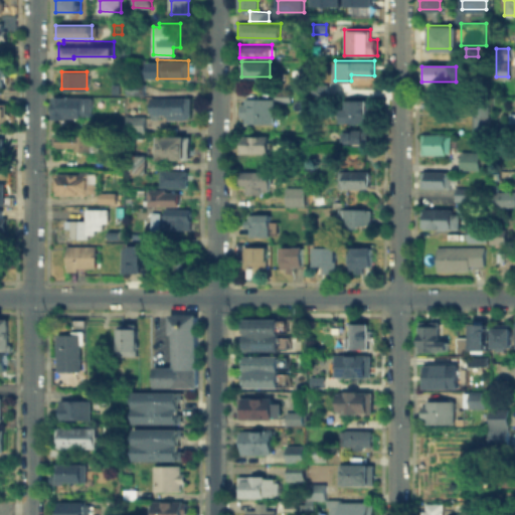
[(312,91),(312,76),(327,77),(327,91),(312,91)]
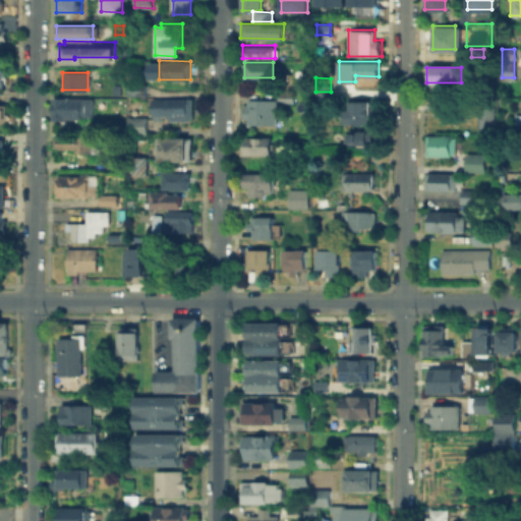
[(127,95),(127,82),(146,82),(146,95),(127,95)]
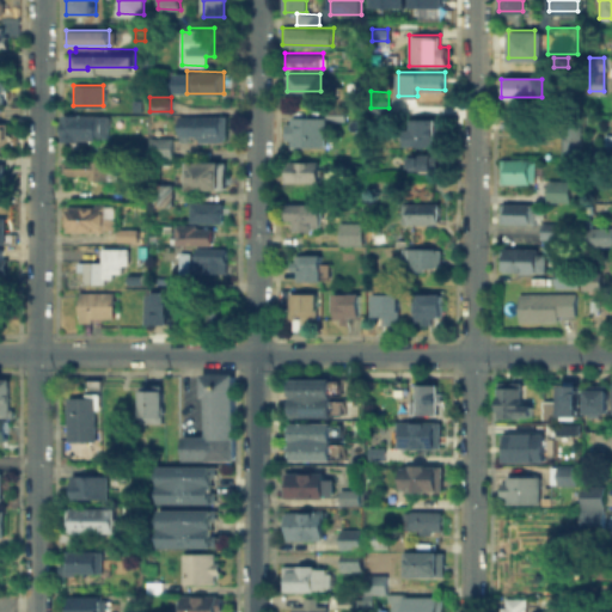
[(326,115),(325,115),(325,102),(344,102),(344,115),(326,115)]
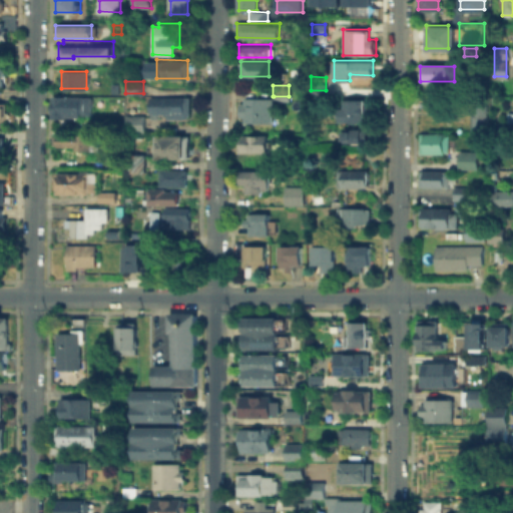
[(90,96),(90,116),(53,116),(53,96),(90,96)]
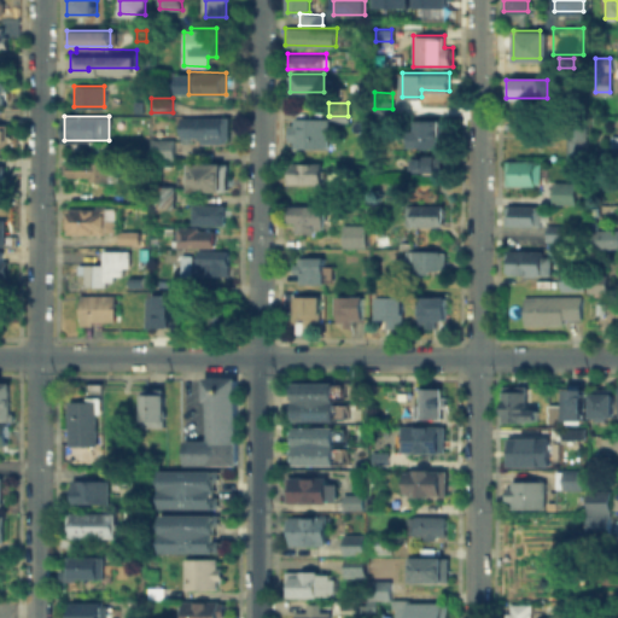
[(328,116),(330,116),(330,147),(293,146),(293,140),(289,140),(289,122),(293,122),(293,116),(328,116)]
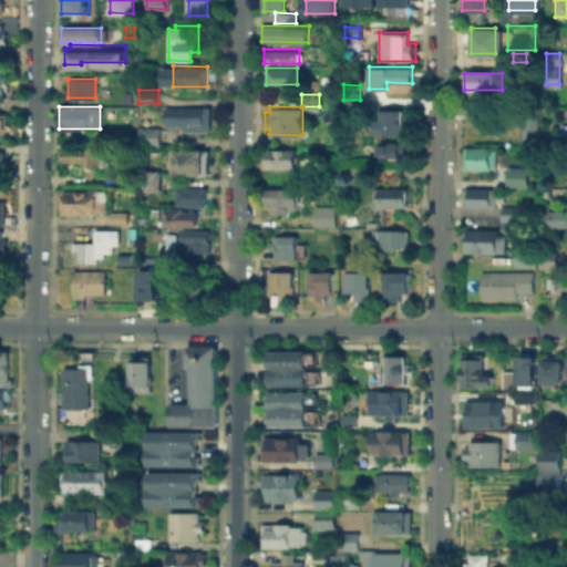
[(165,107),(208,107),(208,130),(165,130),(165,107)]
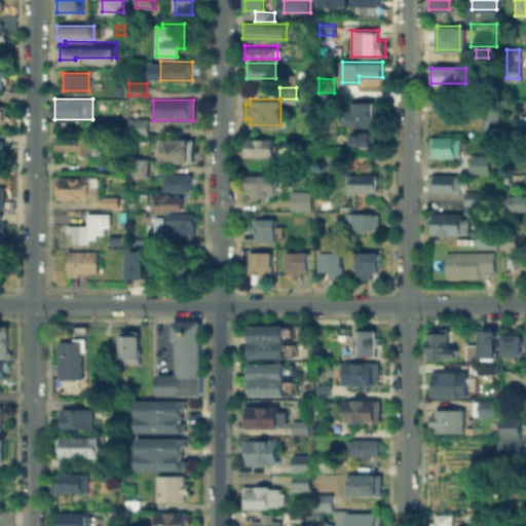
[(349,102),(379,102),(379,124),(349,123),(349,102)]
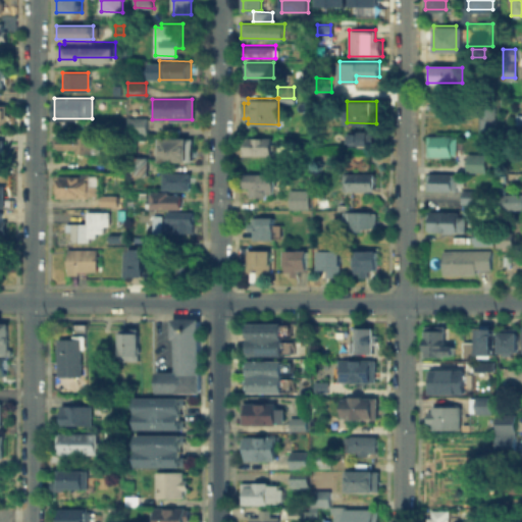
[(493,101),(493,132),(478,132),(479,101),(493,101)]
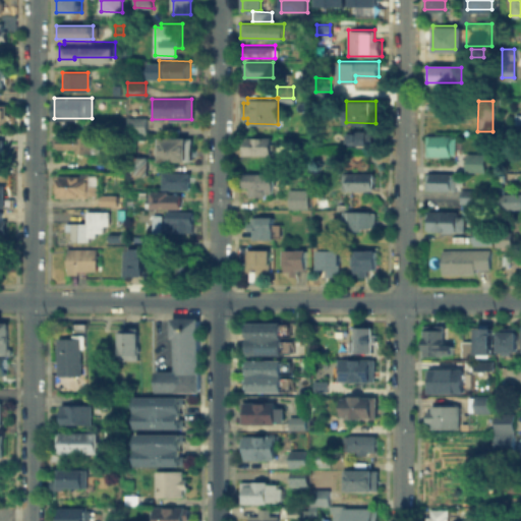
[(145,115),(145,132),(126,132),(126,115),(145,115)]
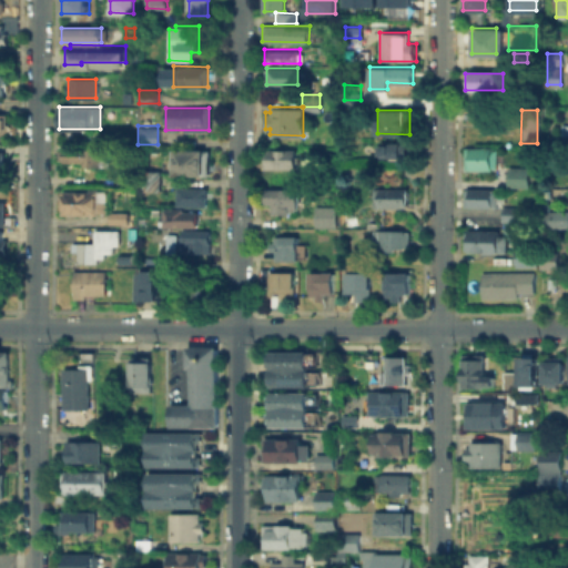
[(379,143),(378,158),(403,158),(404,144),(379,143)]
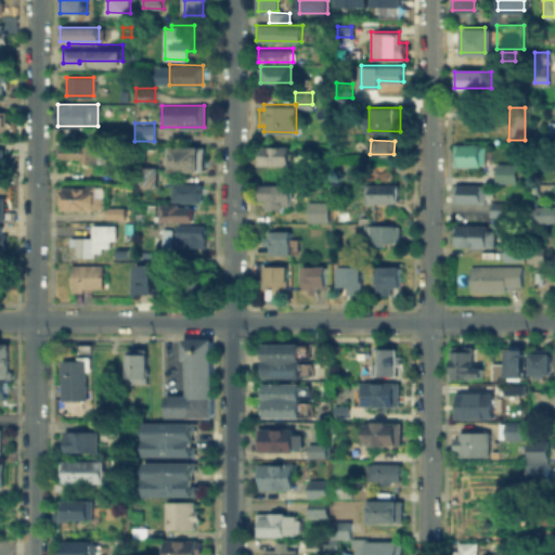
[(60,143),(97,143),(97,159),(60,159),(60,143)]
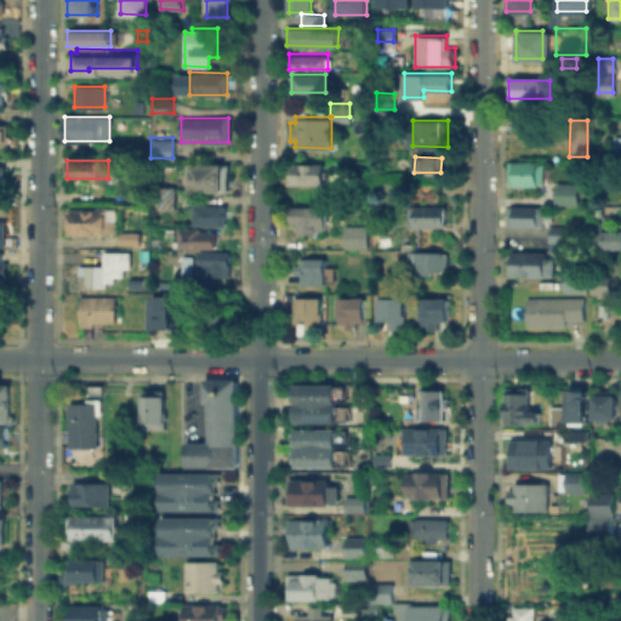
[(541,161),(541,186),(507,186),(507,161),(541,161)]
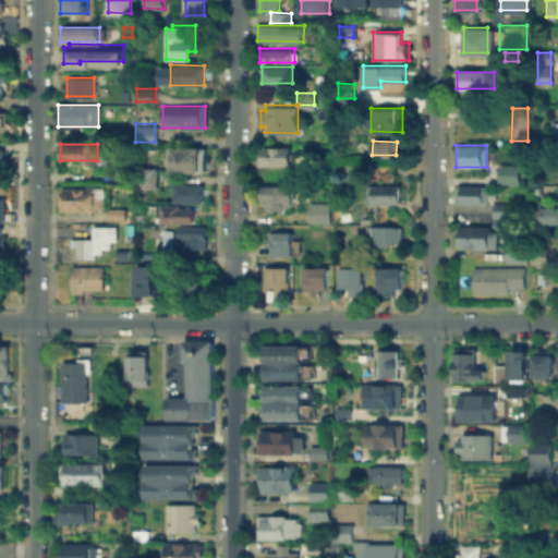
[(166,170),(166,146),(205,146),(205,170),(166,170)]
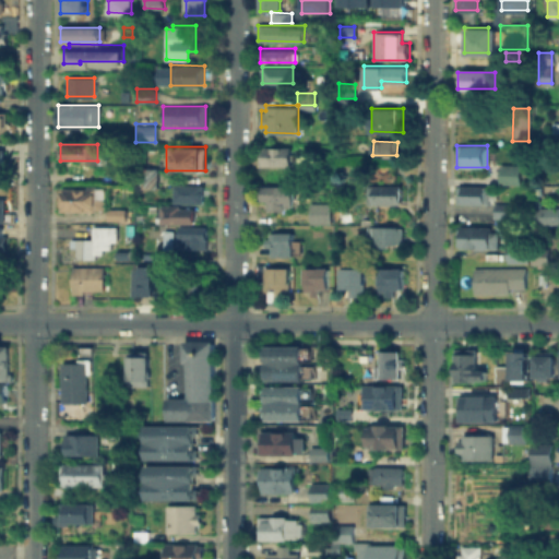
[(289,146),(289,165),(259,165),(259,146),(289,146)]
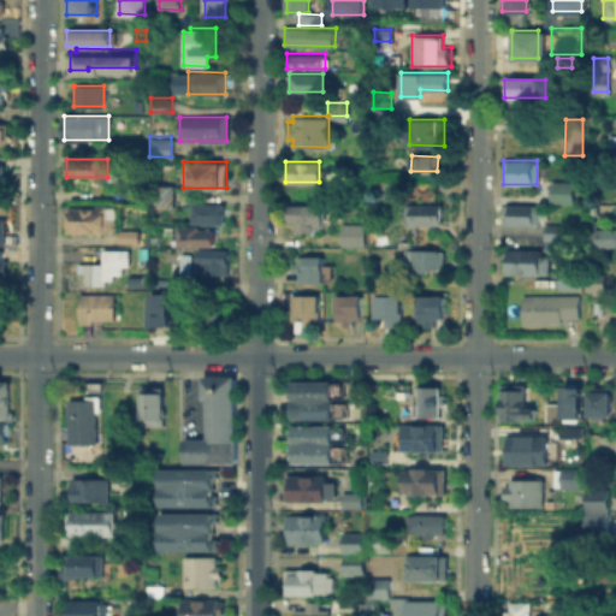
[(572,183),(572,202),(550,202),(550,183),(572,183)]
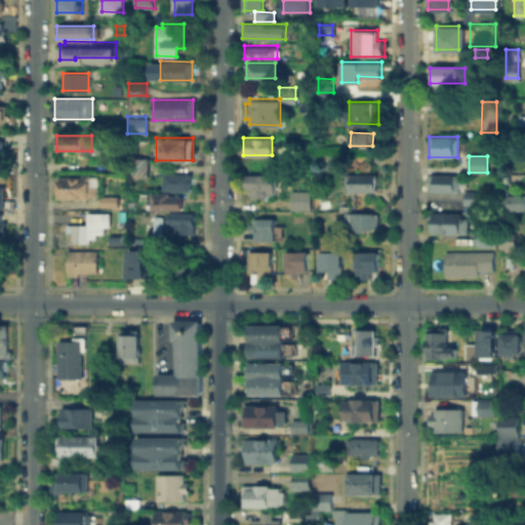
[(145,165),(145,175),(129,175),(129,165),(145,165)]
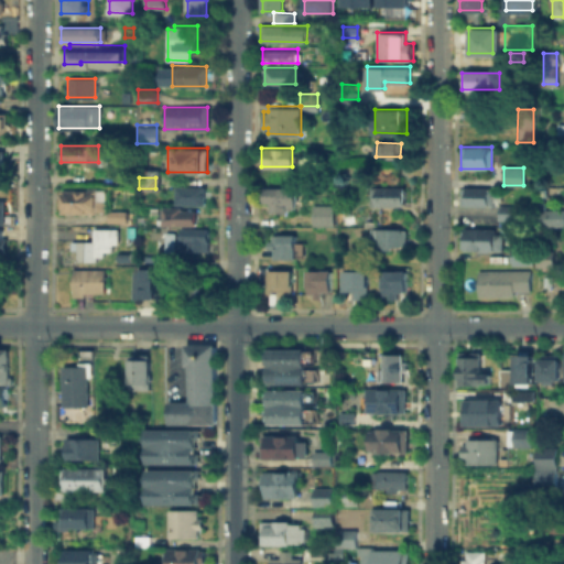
[(175,202),(175,185),(204,185),(204,202),(175,202)]
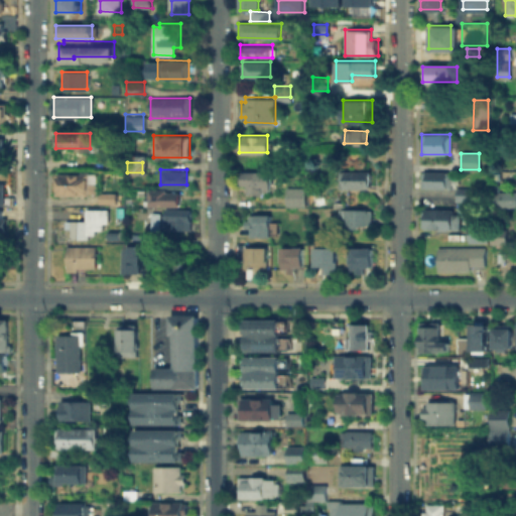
[(340,170),(368,170),(368,189),(340,188),(340,170)]
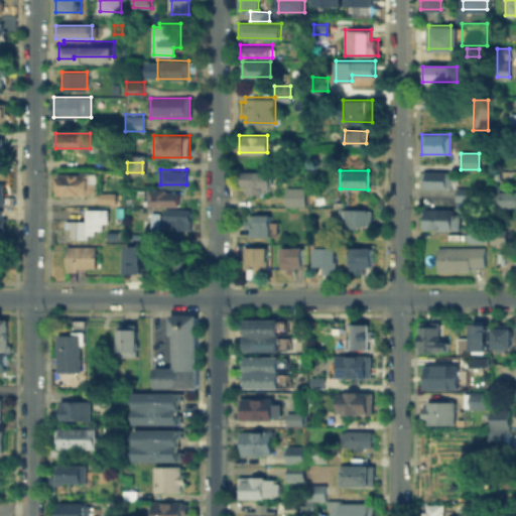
[(452,171),(452,188),(422,188),(422,171),(452,171)]
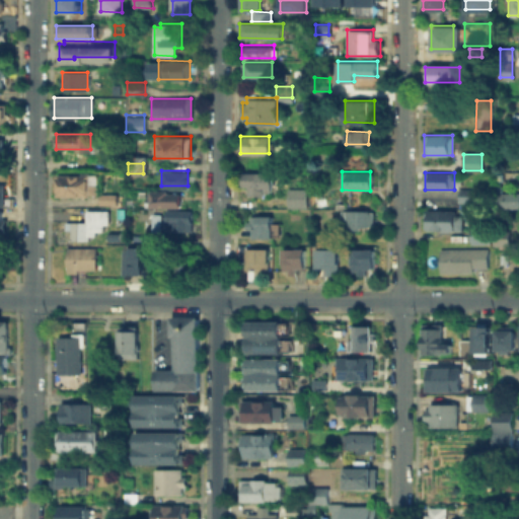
[(263,186),(263,194),(245,194),(245,186),(234,186),(234,173),(272,173),(272,186),(263,186)]
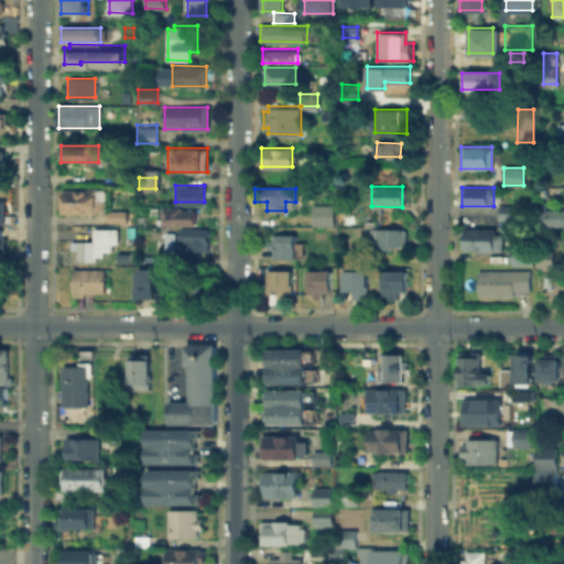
[(61,209),(61,190),(102,190),(102,210),(61,209)]
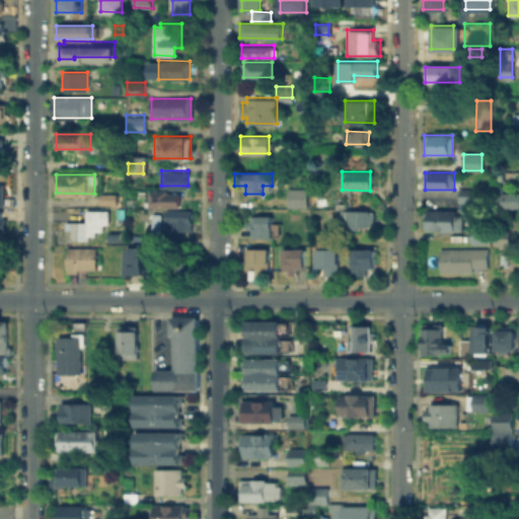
[(146,206),(146,190),(179,191),(179,206),(146,206)]
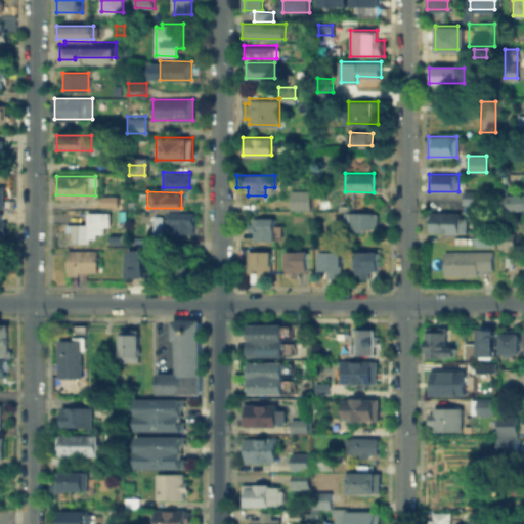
[(290,192),(309,192),(309,209),(290,209),(290,192)]
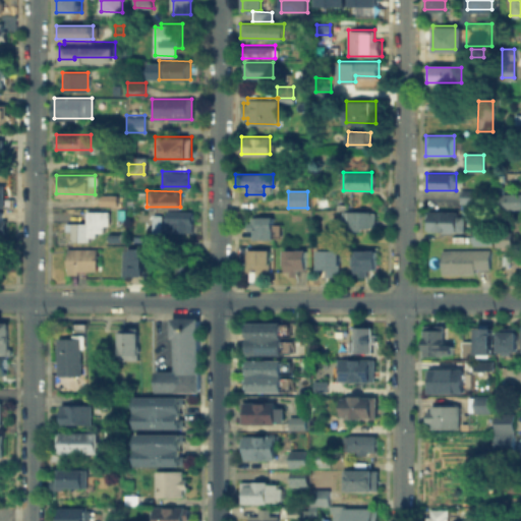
[(475,192),(475,203),(461,203),(461,191),(475,192)]
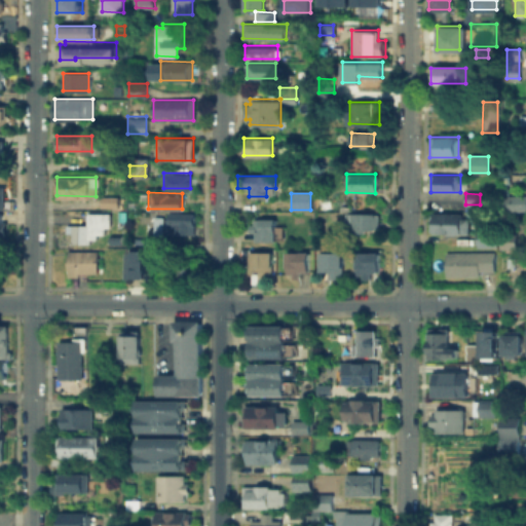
[(525,196),(525,209),(503,209),(503,196),(525,196)]
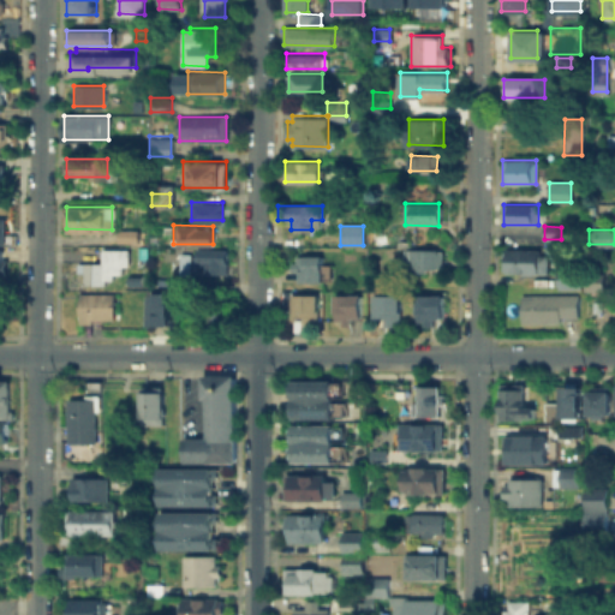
[(410,272),(410,242),(436,242),(436,272),(410,272)]
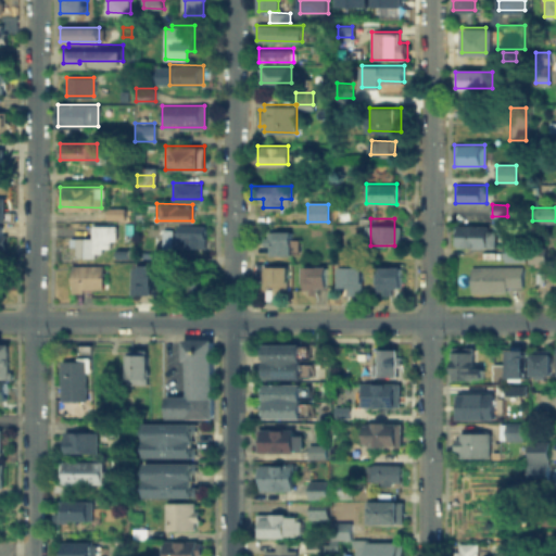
[(101,245),(101,251),(93,251),(93,254),(75,254),(75,245),(70,245),(71,237),(92,237),(92,226),(114,226),(114,238),(110,238),(110,245),(101,245)]
